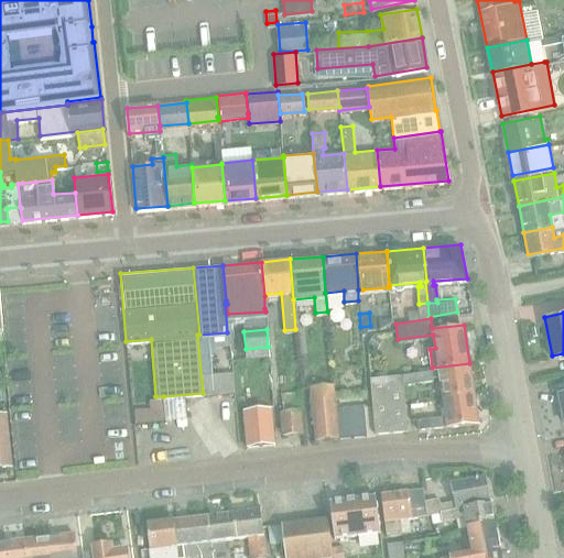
[(372,331),(368,338),(377,345),(381,338),(372,331)]
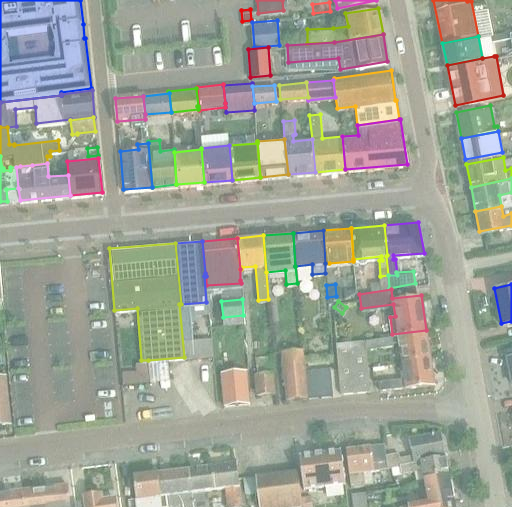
[(274,390),(272,370),(268,330),(263,330),(264,354),(256,354),(256,371),(253,372),(256,392),(274,390)]
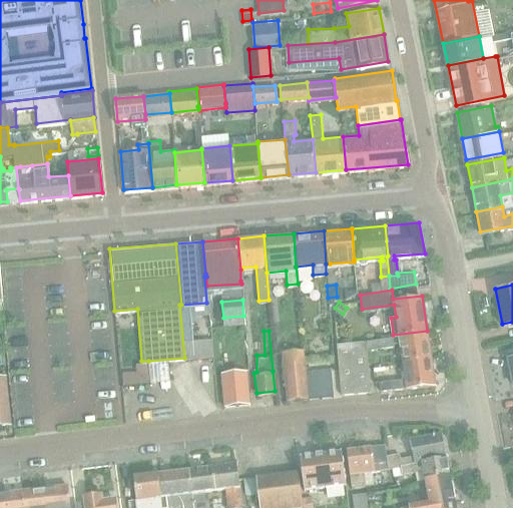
[(402,360),(431,356),(427,331),(393,335),(366,339),(367,348),(394,344),(393,342),(399,340),(402,360)]
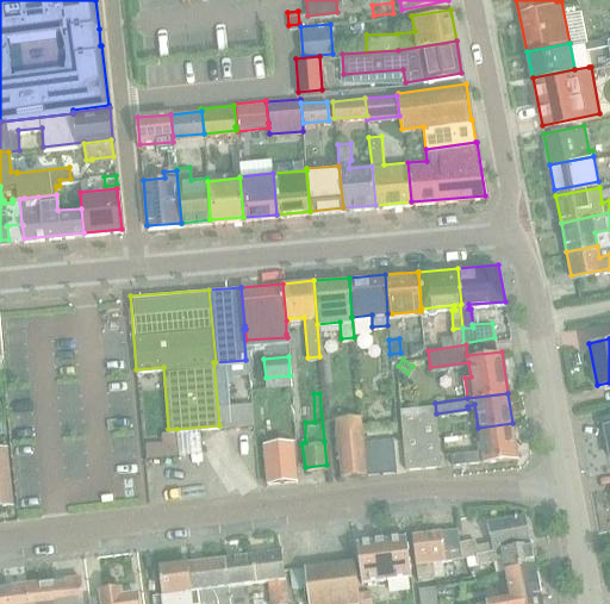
[(434,403),(417,405),(423,465),(440,464),(435,413),(434,403)]
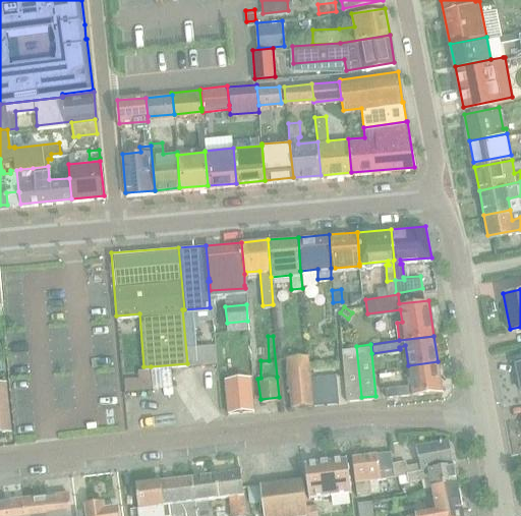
[(341,347),(346,398),(361,397),(356,346),(341,347)]
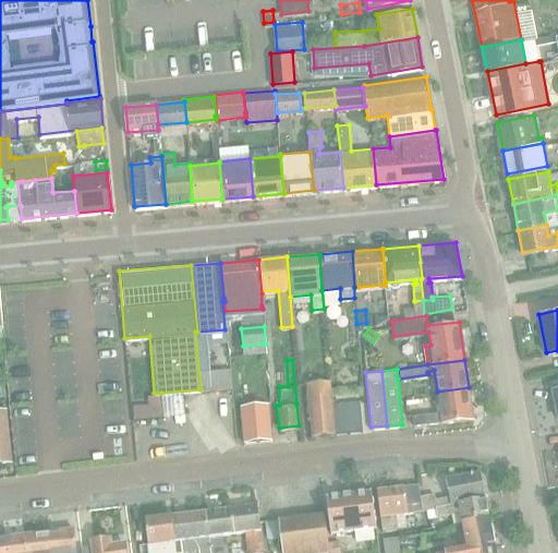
[(335,431),(331,401),(328,380),(307,382),(313,433),(335,431)]
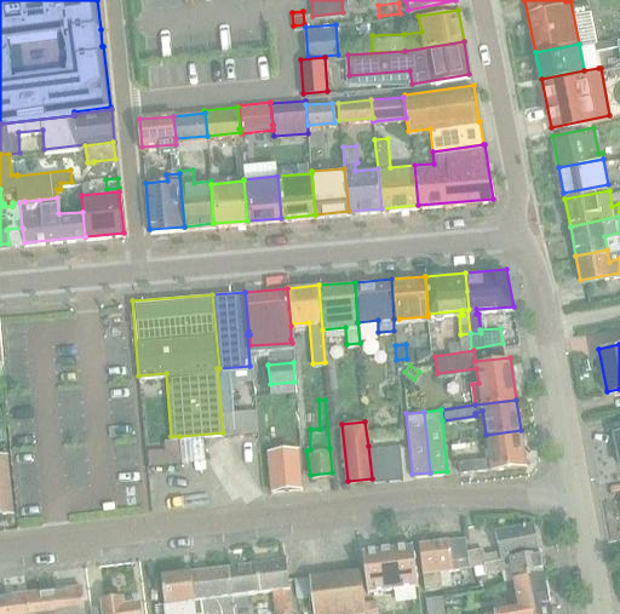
[(521,430),(486,435),(489,455),(458,458),(459,468),(491,466),(526,463),(521,430)]
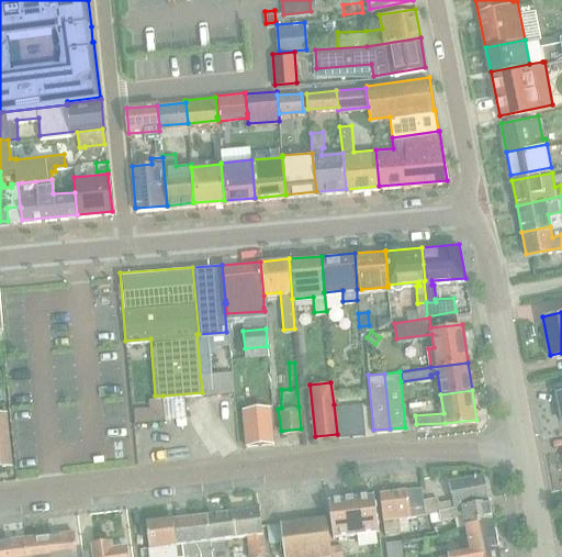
[(148,405),(133,407),(134,420),(164,416),(164,412),(163,396),(155,396),(147,397),(148,405)]
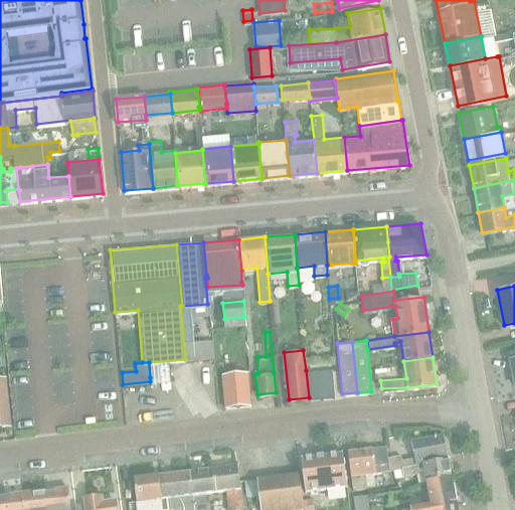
[(331,368),(318,369),(321,396),(334,394),(331,368)]
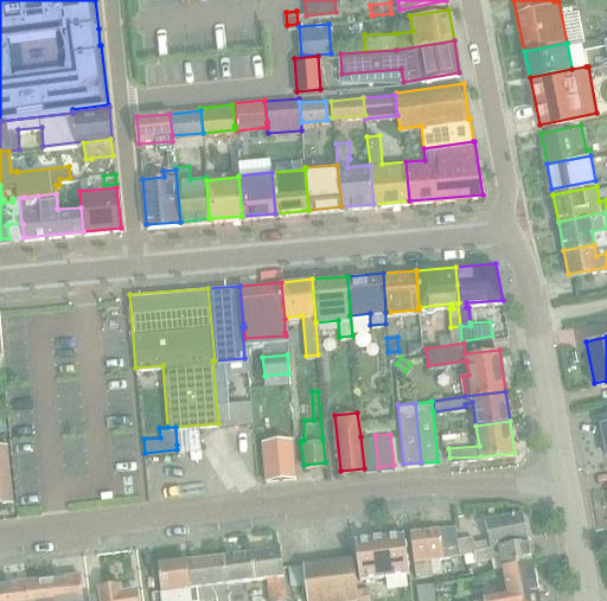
[(360,436),(364,468),(378,467),(375,435),(360,436)]
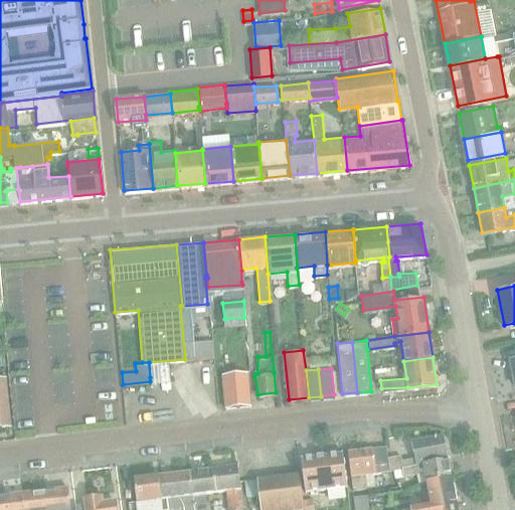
[(247,370),(221,372),(224,397),(224,406),(250,404),(249,394),(247,370)]
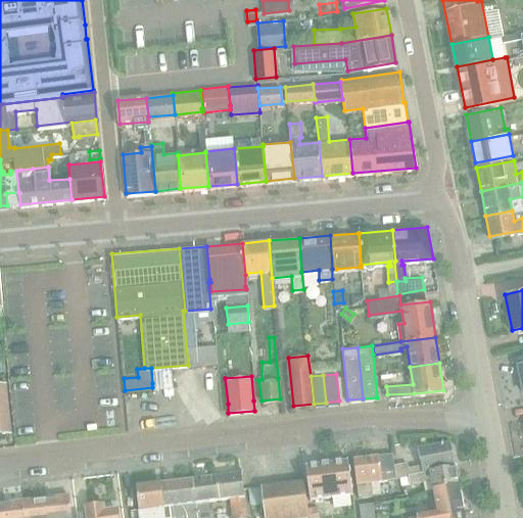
[(6,381),(0,381),(0,431),(10,430),(6,381)]
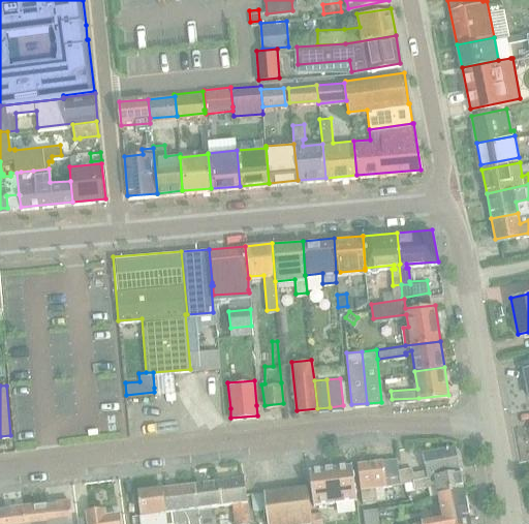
[(412,479),(460,469),(455,444),(423,451),(426,467),(412,470),(411,465),(398,467),(400,481),(412,479)]
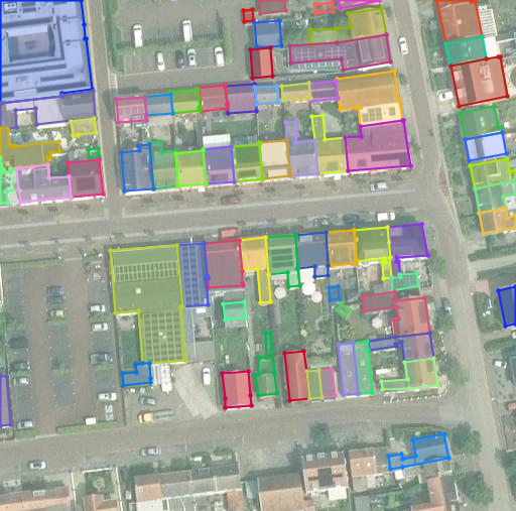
[(390,469),(388,456),(387,444),(348,450),(353,488),(376,485),(375,477),(367,478),(366,473),(376,472),(390,469)]
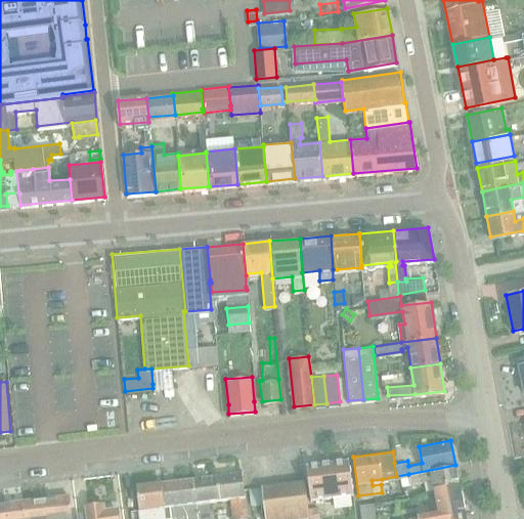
[(329,460),(326,460),(328,462),(323,463),(322,461),(321,461),(307,463),(305,463),(310,498),(311,498),(351,492),(352,492),(348,458),(347,458),(329,460)]
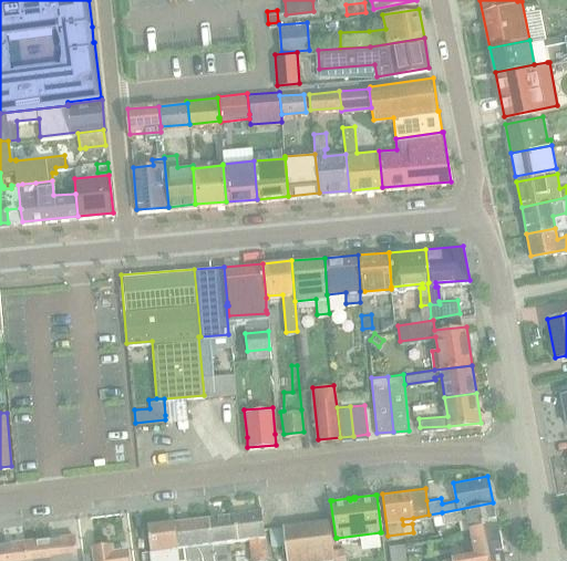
[(468,525),(496,519),(493,502),(442,512),(444,521),(466,517),(468,525)]
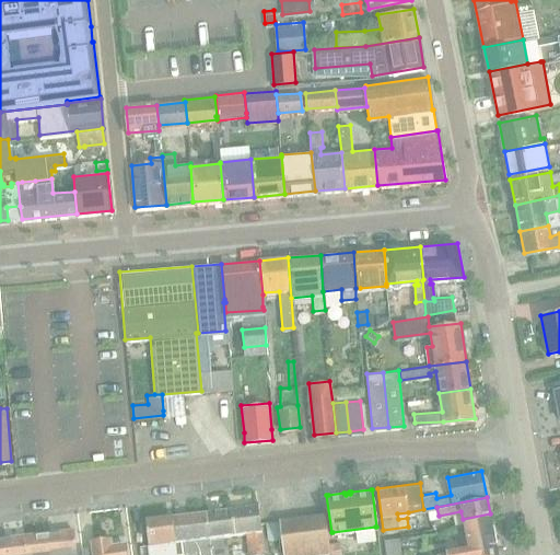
[(229,507),(232,534),(247,532),(251,553),(264,552),(257,504),(229,507)]
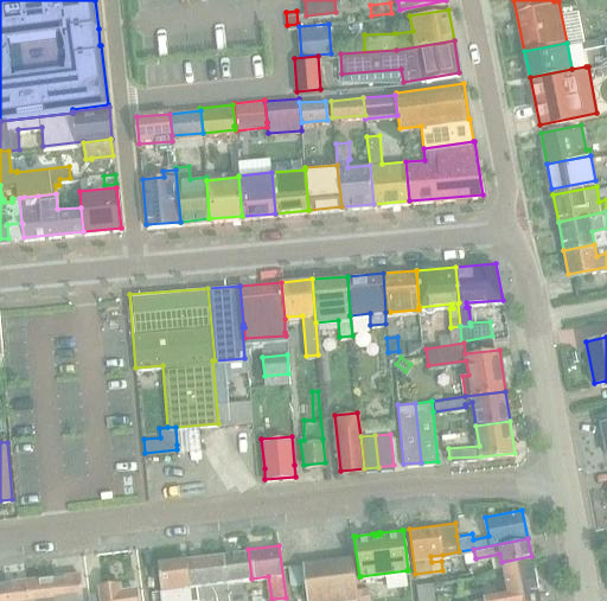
[(243,600),(241,580),(251,579),(248,549),(223,552),(227,581),(229,600),(228,600),(243,600)]
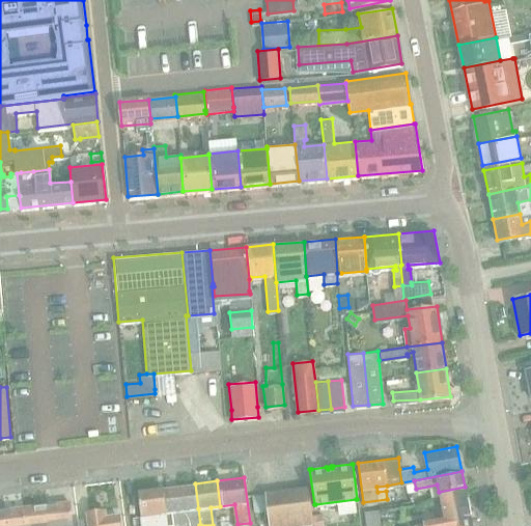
[(198,525),(200,525),(198,508),(195,483),(163,488),(167,523),(167,525),(189,522),(189,525),(198,525)]
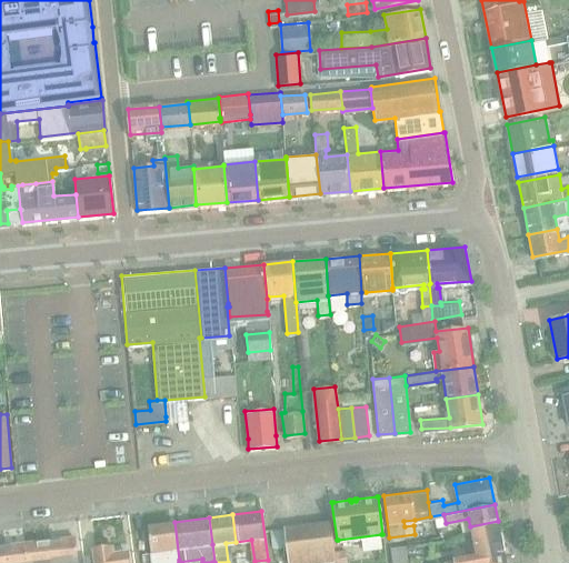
[(307,562),(335,560),(332,539),(330,520),(283,525),(288,562),(307,562)]
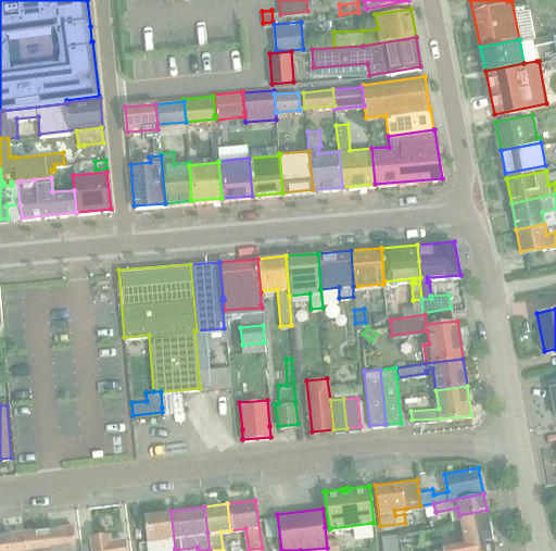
[(444,550),(491,550),(494,550),(487,510),(459,515),(464,542),(443,547),(444,548),(444,550)]
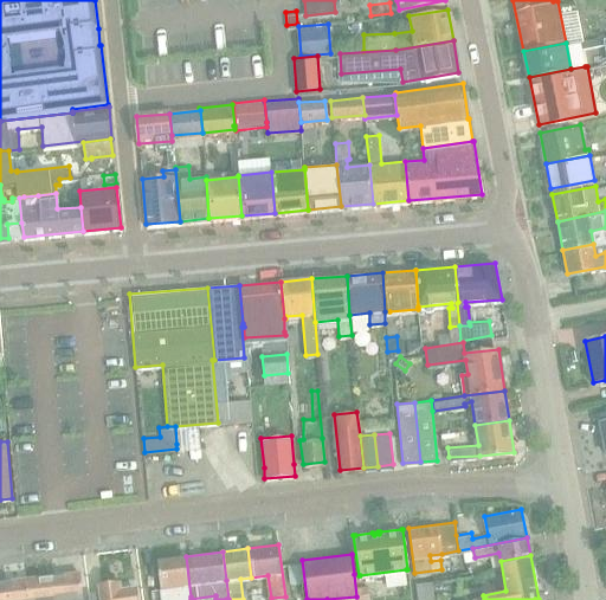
[(191,599),(191,597),(186,556),(156,560),(160,588),(168,587),(169,599),(191,599)]
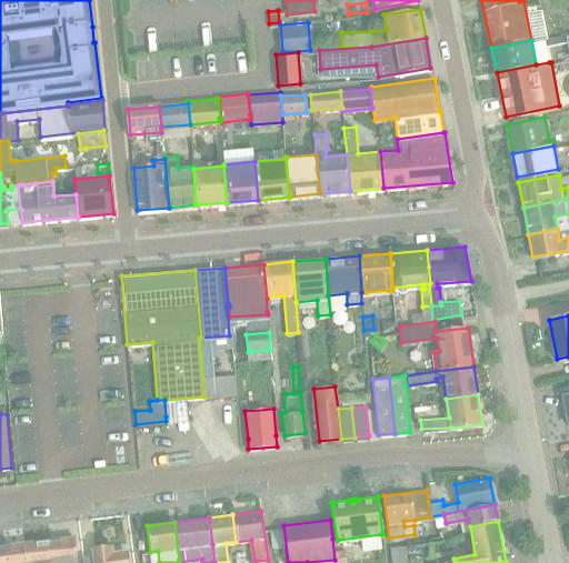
[(48,538),(51,562),(77,562),(73,534),(48,538)]
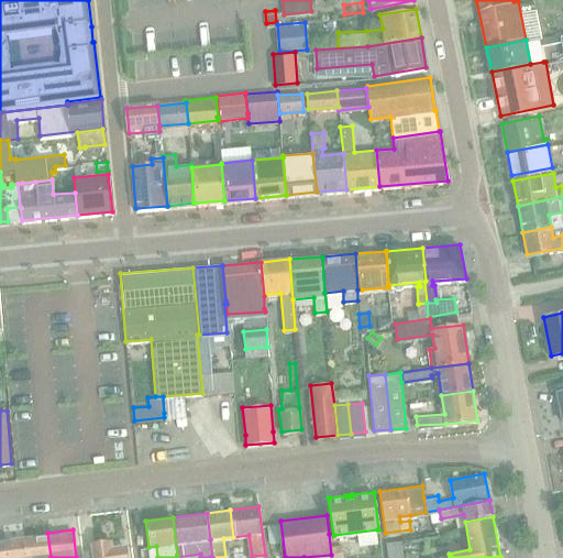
[(51,557),(47,533),(23,536),(25,557),(51,557)]
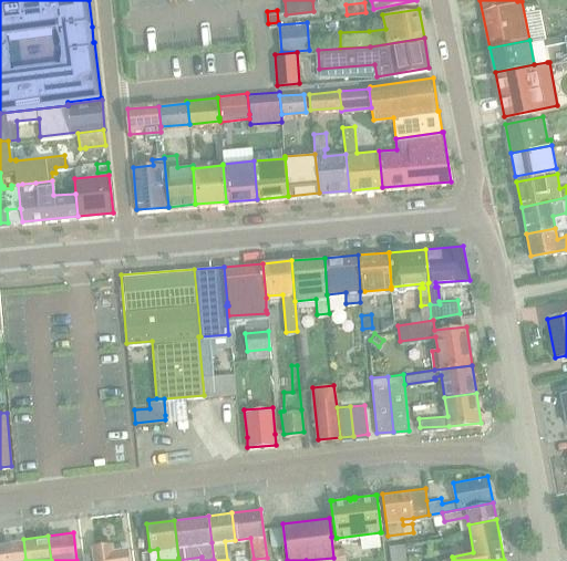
[(26,560),(23,539),(0,542),(0,560),(26,560)]
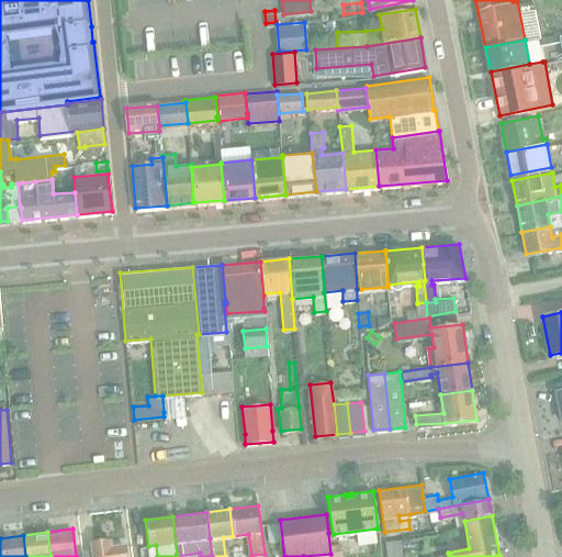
[(403,556),(401,538),(385,541),(386,556),(403,556)]
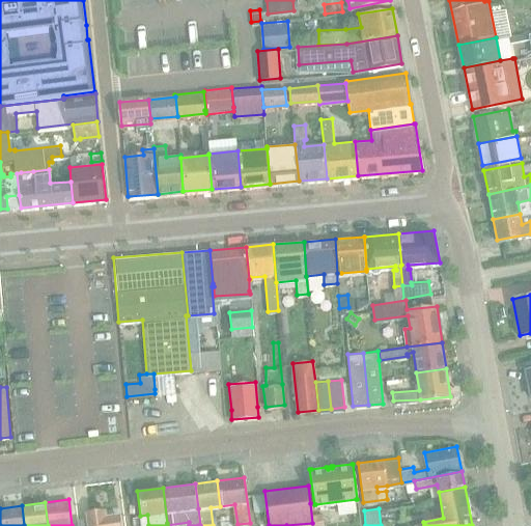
[(119,525),(118,514),(105,515),(105,509),(85,511),(86,517),(77,518),(78,525),(119,525)]
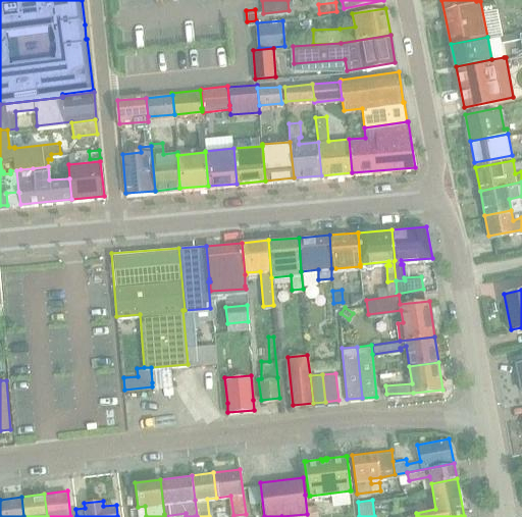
[(314,516),(319,516),(317,503),(307,504),(308,516),(314,516)]
